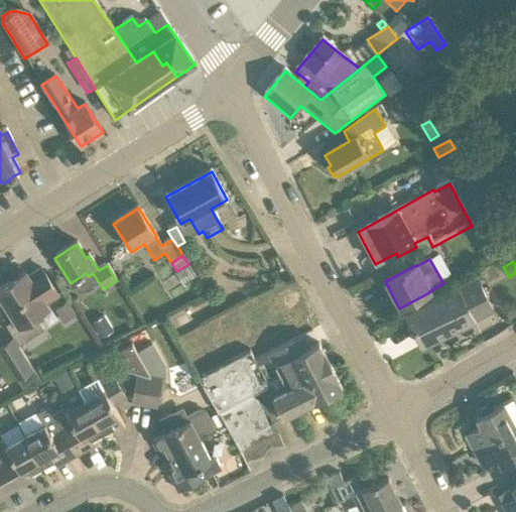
[(50,309),(47,305),(58,298),(52,288),(41,271),(28,280),(25,275),(14,282),(13,281),(12,281),(13,282),(0,290),(0,299),(7,310),(14,322),(5,328),(13,340),(19,349),(44,332),(36,318),(50,309)]
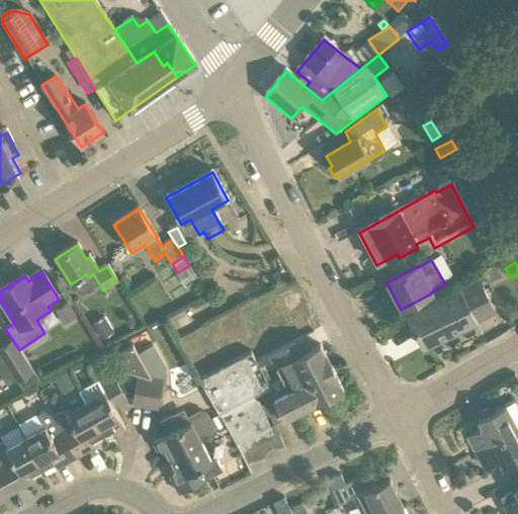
[(476,324),(495,315),(480,282),(407,320),(423,351),(477,325),(476,324)]
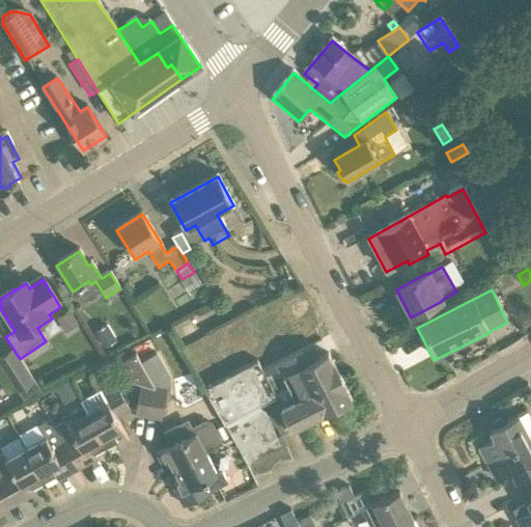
[(80,327),(72,314),(59,323),(67,334),(80,327)]
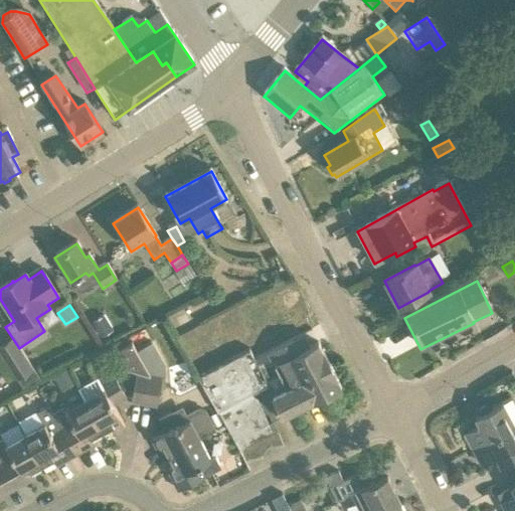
[(92,325),(102,340),(114,333),(105,317),(92,325)]
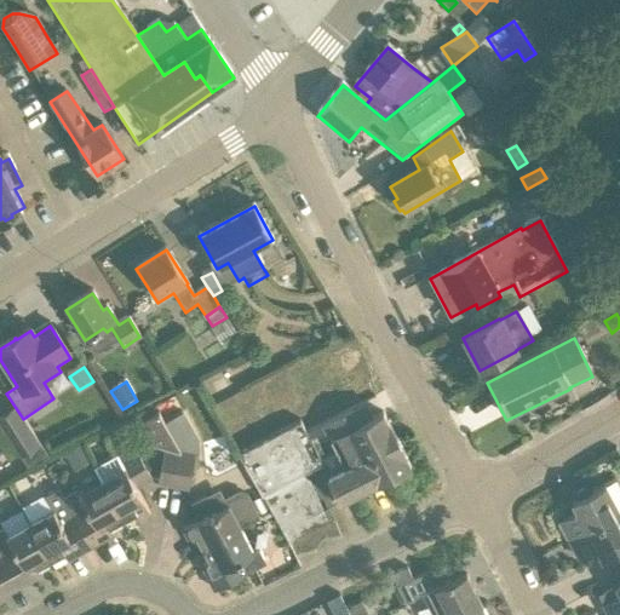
[(0,427),(19,459),(21,459),(29,472),(49,459),(40,446),(23,419),(16,408),(0,418),(0,427)]
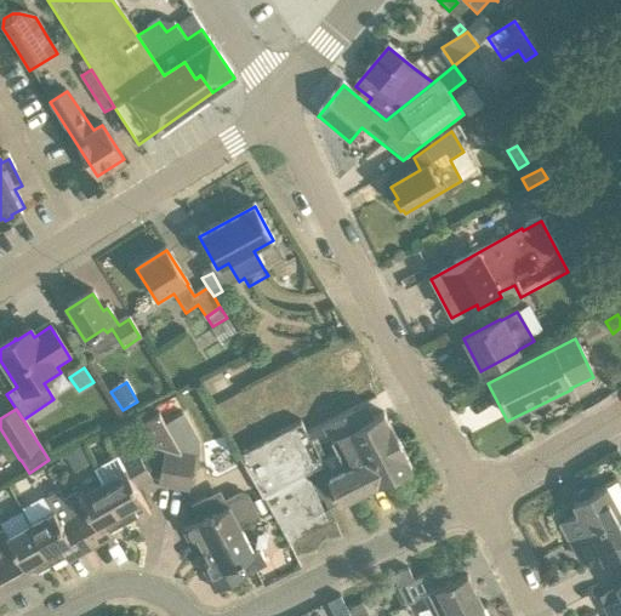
[(374,454),(398,441),(391,428),(389,428),(383,416),(360,429),(352,414),(323,428),(345,471),(346,472),(375,457),(374,454)]
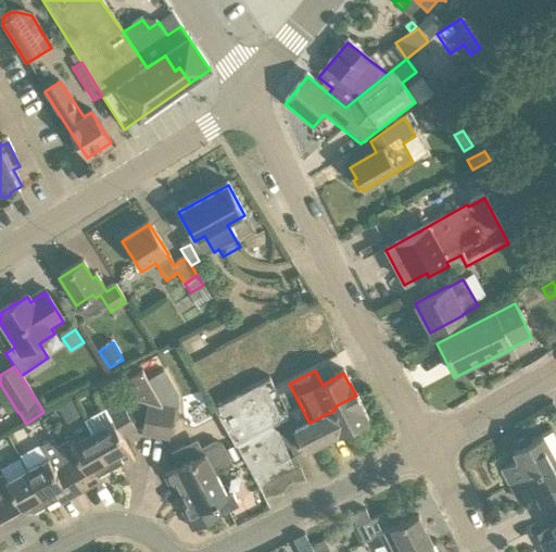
[(147,381),(160,408),(155,438),(169,441),(172,425),(174,421),(178,421),(178,396),(164,372),(147,381)]
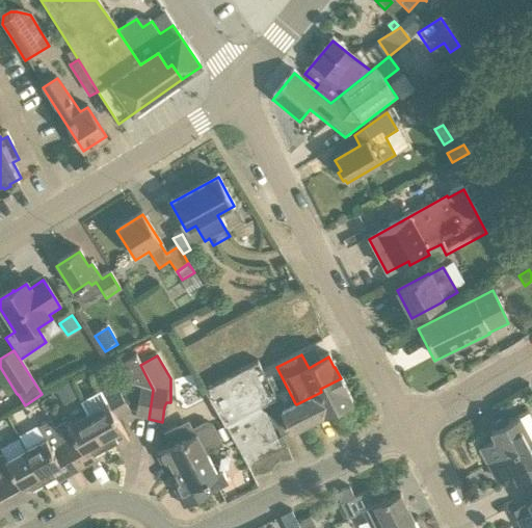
[(149,419),(153,390),(140,365),(135,357),(120,365),(133,387),(134,387),(140,388),(135,417),(149,419)]
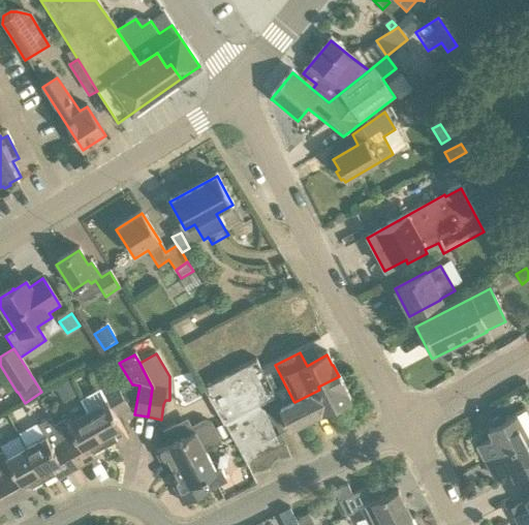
[(268,384),(261,372),(256,363),(203,391),(241,456),(290,430),(279,408),(267,385),(268,384)]
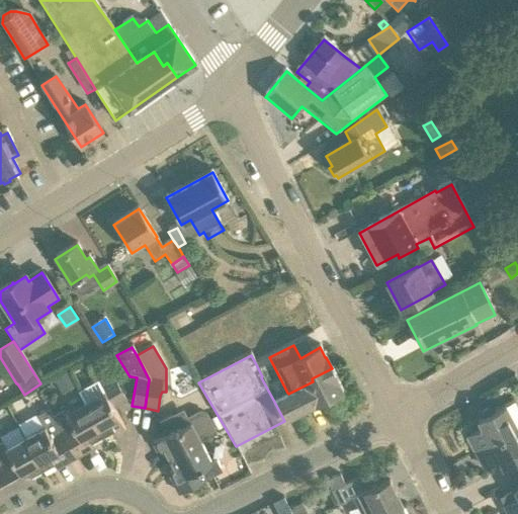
[(343,392),(332,368),(312,378),(313,381),(288,394),(287,393),(273,400),(284,421),(343,392)]
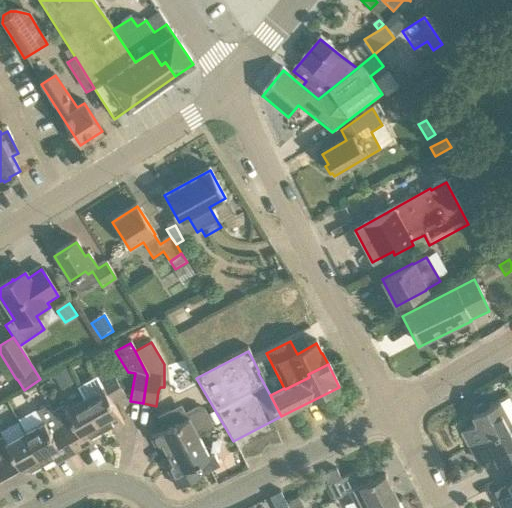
[(68,370),(55,378),(59,387),(72,379),(68,370)]
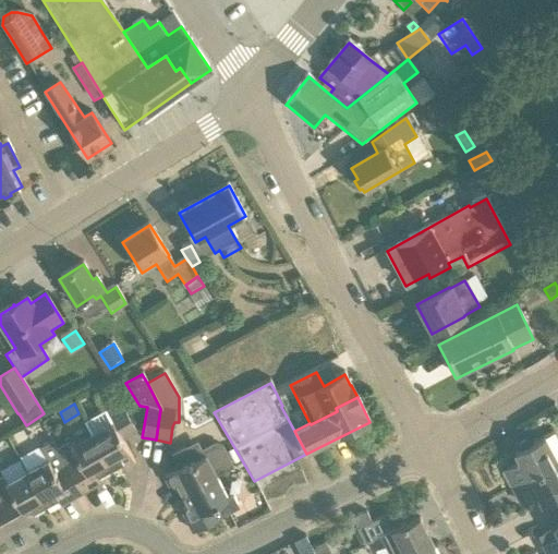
[(122,441),(136,433),(123,409),(109,417),(106,411),(85,422),(111,470),(122,464),(125,471),(135,466),(122,441)]
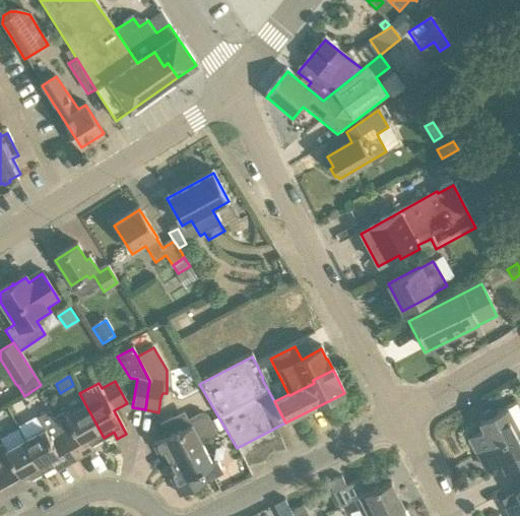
[(104,438),(79,393),(77,394),(85,407),(67,417),(73,428),(62,435),(76,461),(95,451),(92,444),(104,438)]
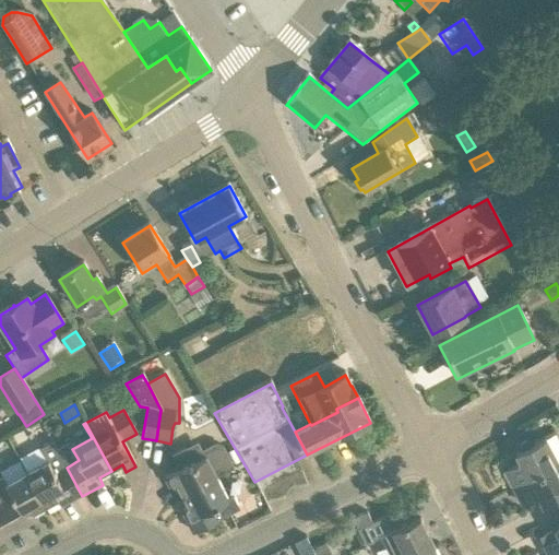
[(558,467),(546,440),(532,448),(528,441),(518,447),(521,453),(516,456),(521,465),(504,474),(513,491),(558,467)]
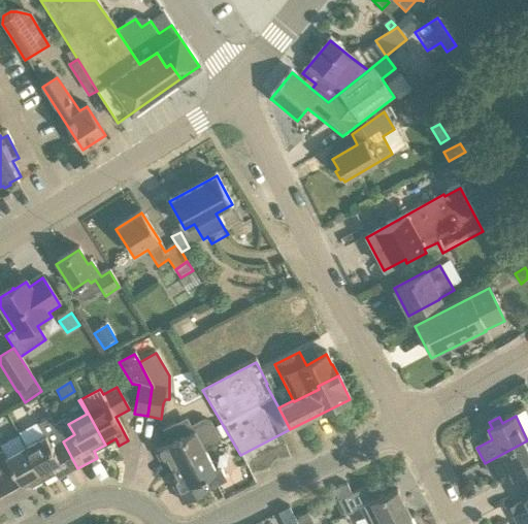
[(221,444),(209,423),(204,421),(191,427),(194,433),(156,453),(160,462),(167,458),(173,470),(205,454),(204,452),(221,444)]
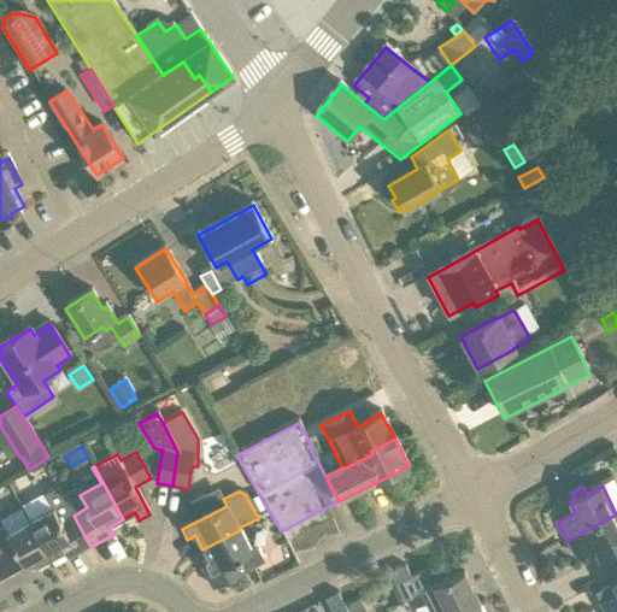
[(53,510),(30,523),(51,560),(63,553),(68,560),(90,547),(74,516),(60,523),(53,510)]
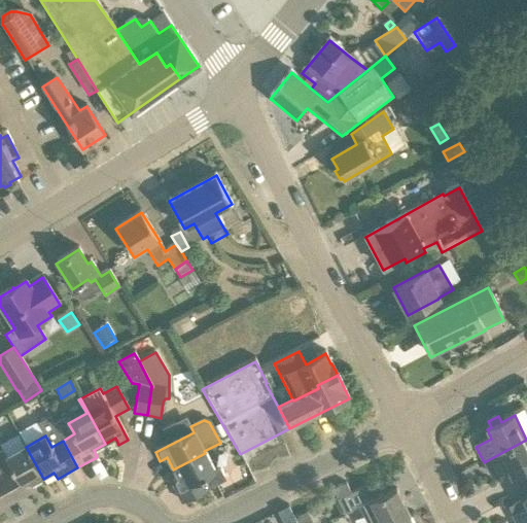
[(513,479),(526,469),(526,440),(484,462),(492,478),(507,469),(513,479)]
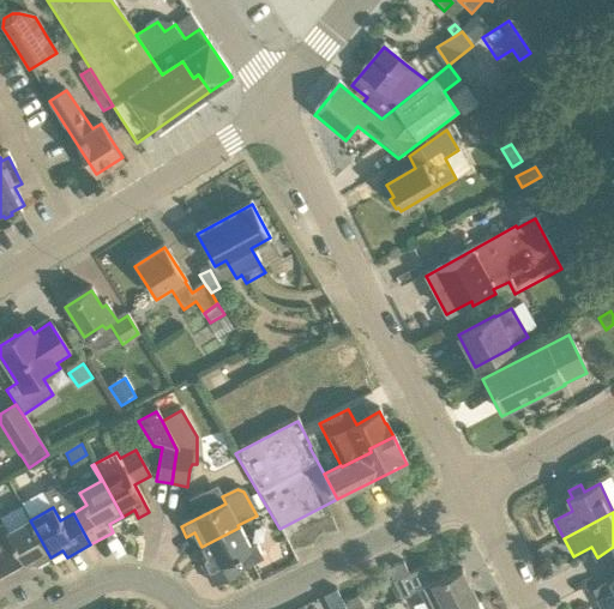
[(30,520),(7,532),(4,526),(0,528),(0,549),(19,584),(42,572),(37,565),(50,558),(30,520)]
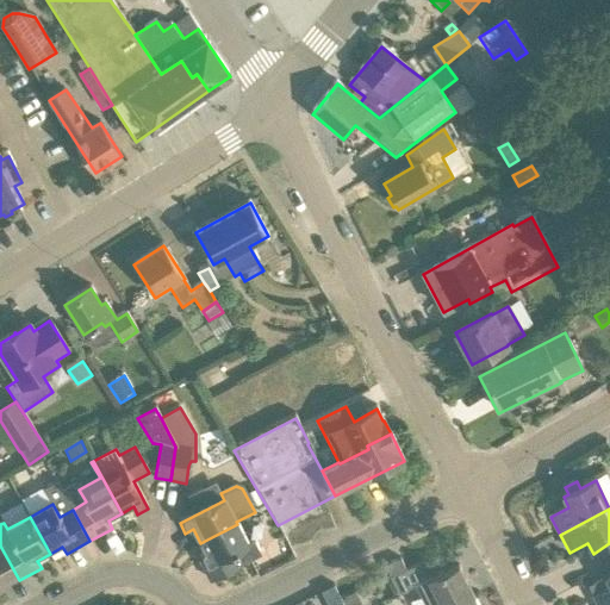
[(254,542),(248,546),(237,524),(200,543),(206,555),(198,559),(211,584),(262,557),(254,542)]
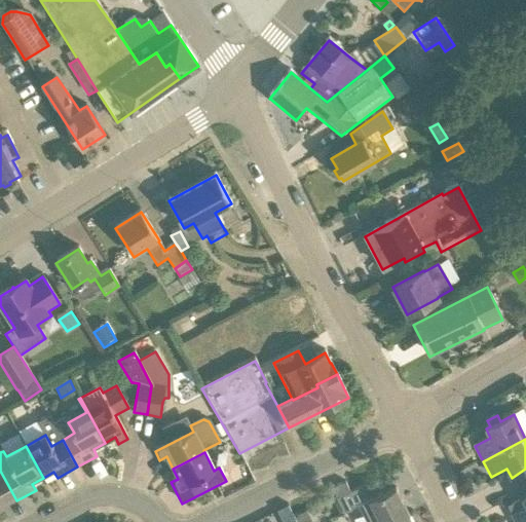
[(0,510),(16,500),(0,471),(0,510)]
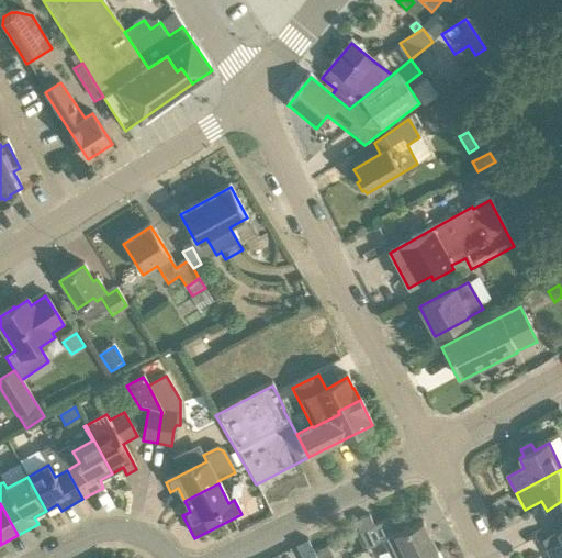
[(359,537),(360,536),(373,529),(368,520),(355,526),(359,537)]
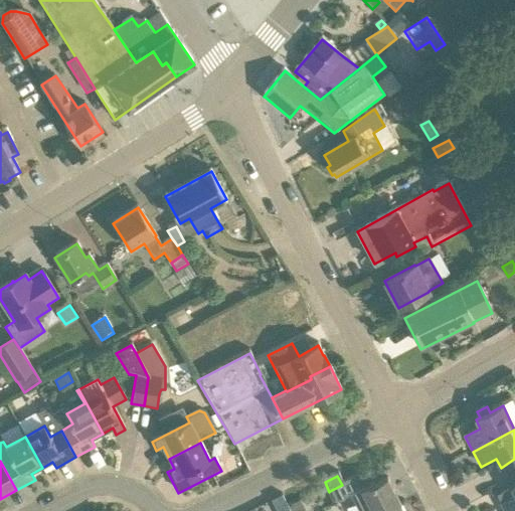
[(346,484),(330,491),(337,504),(350,497),(357,510),(389,510),(400,505),(387,480),(374,487),(373,485),(356,494),(350,482),(346,484)]
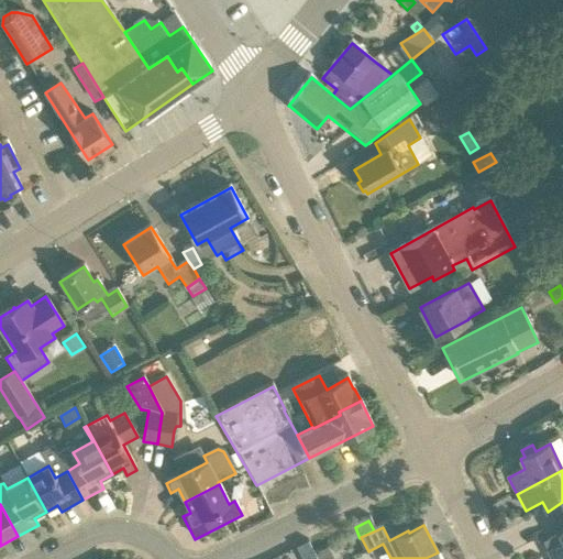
[(562,558),(562,533),(560,535),(562,541),(562,545),(548,554),(550,558),(562,558)]
